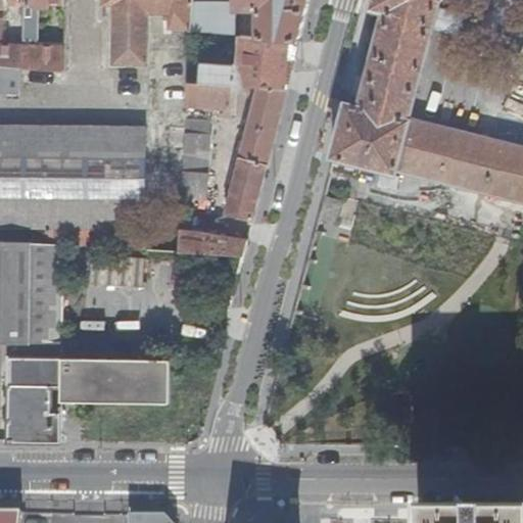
[(24,5),(22,0),(0,0),(0,68),(22,70),(22,47),(0,45),(0,8),(7,8),(7,5),(24,5)]
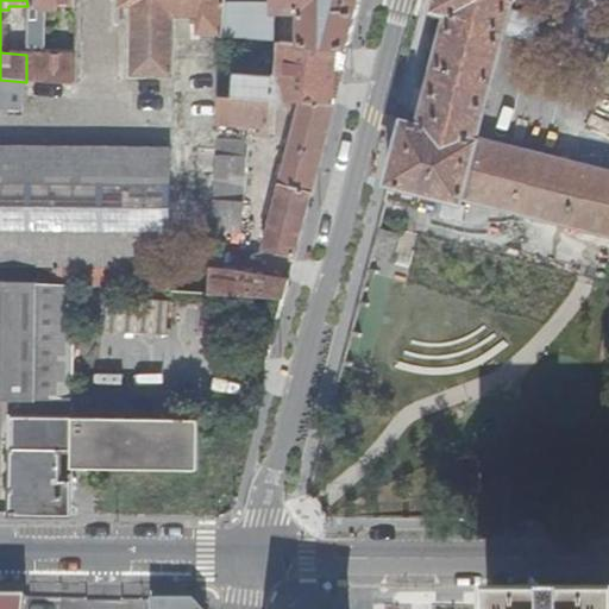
[(74,7),(74,0),(26,0),(27,6),(26,55),(26,82),(74,86),(74,50),(43,48),(44,11),(56,11),(56,7),(74,7)]
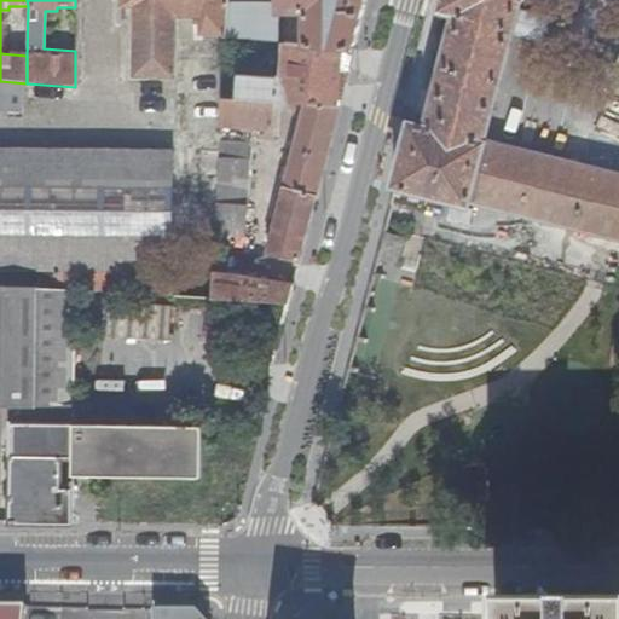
[(225,33),(227,4),(227,0),(120,0),(120,5),(127,5),(133,6),(133,19),(133,75),(175,76),(175,17),(196,17),(202,17),(202,33),(225,33)]
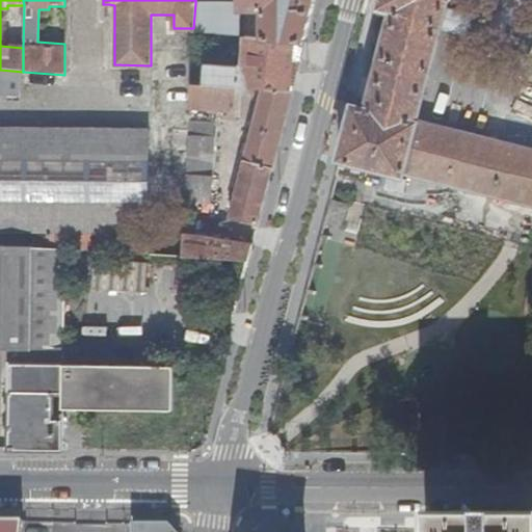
[(239,0),(239,3),(195,3),(193,28),(193,32),(238,36),(240,10),(263,11),(261,38),(306,42),(315,0),(239,0)]
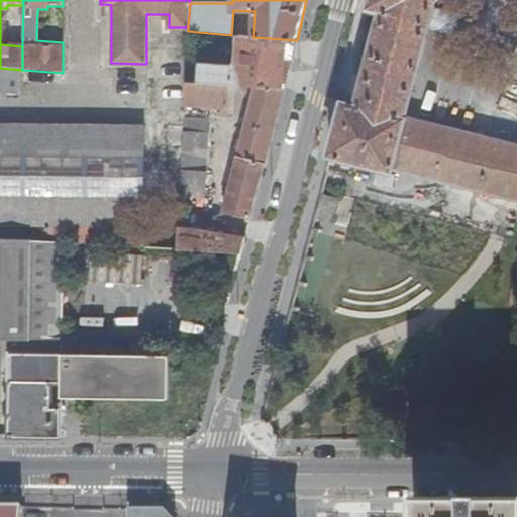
[(338,128),(331,156),(393,171),(394,167),(516,197),(516,145),(408,118),(431,25),(455,31),(459,16),(435,10),(437,0),(443,2),(443,0),(371,0),(369,10),(382,13),(357,106),(344,102),(338,128)]
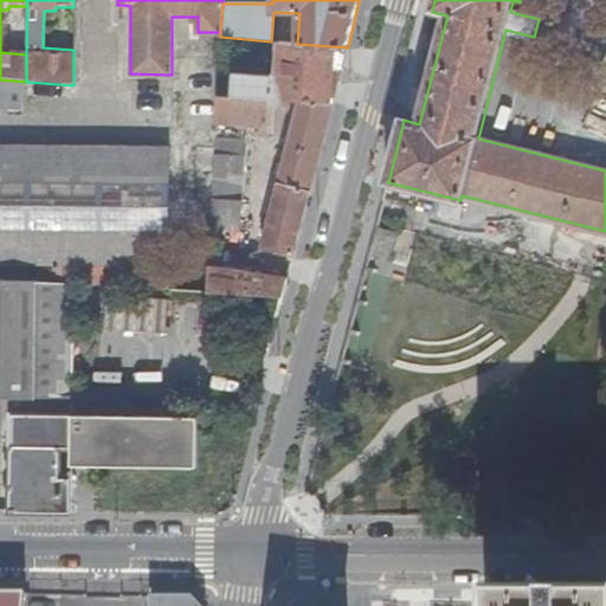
[(340,76),(348,47),(297,44),(278,42),(276,75),(271,78),(232,77),(231,96),(266,98),(272,100),(297,101),(333,103),(340,76)]
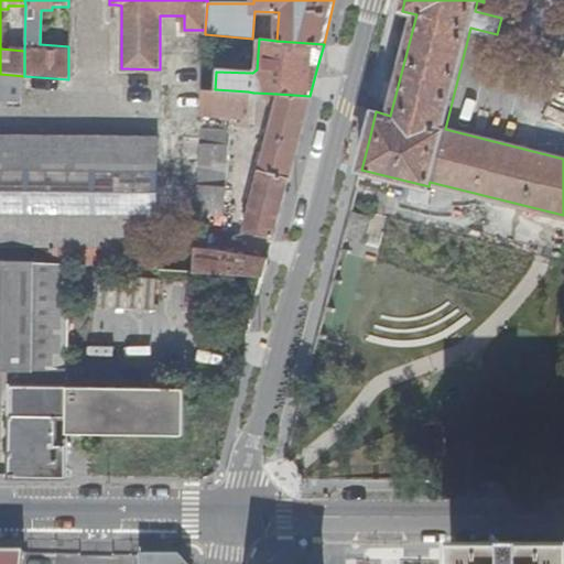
[(0,102),(23,104),(24,76),(0,74),(0,102)]
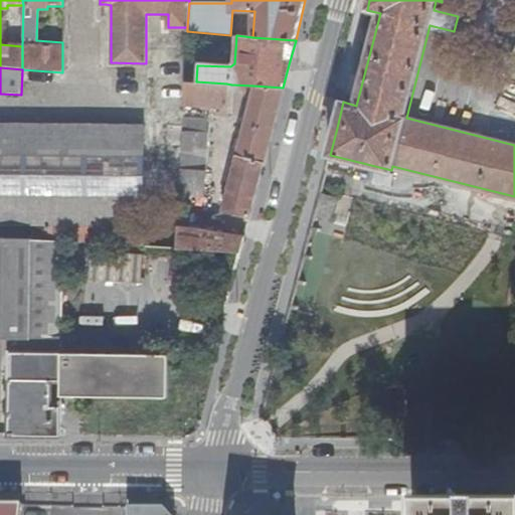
[(196,81),(183,80),(183,90),(182,105),(224,108),(226,83),(196,81)]
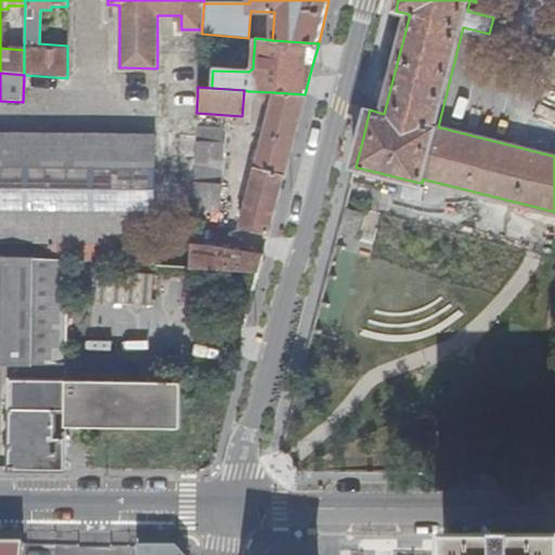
[(301,107),(305,94),(272,92),(256,162),(248,160),(247,166),(254,168),(248,190),(237,186),(231,213),(232,218),(235,222),(241,226),(241,228),(269,235),(279,194),(280,190),(292,144),(301,107)]
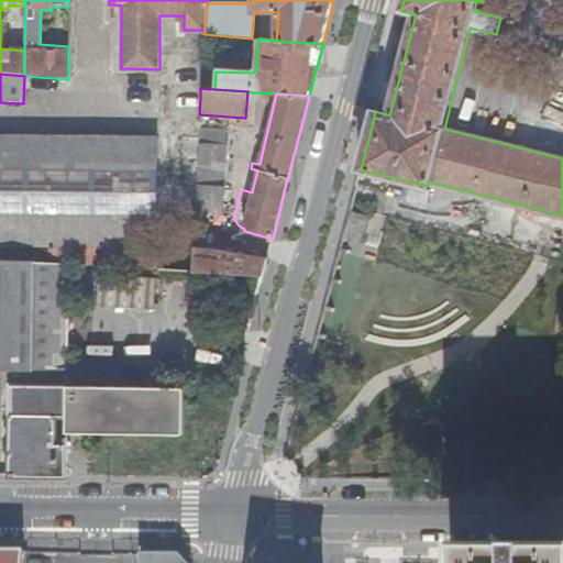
[(227,131),(199,130),(198,138),(198,144),(198,154),(198,161),(197,184),(196,212),(224,213),(228,140),(225,139),(227,131)]
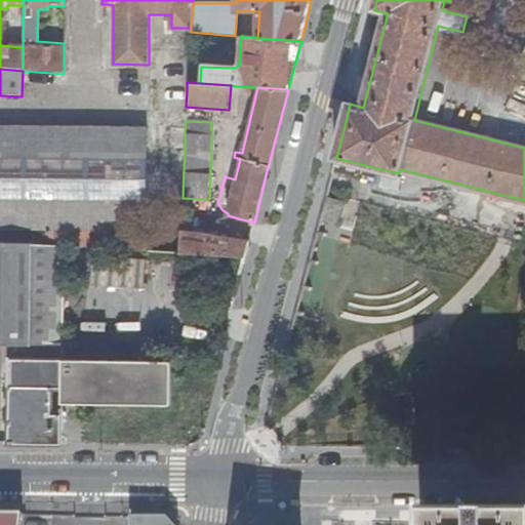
[(65,246),(146,251),(147,129),(0,126),(0,242),(46,245),(65,246)]
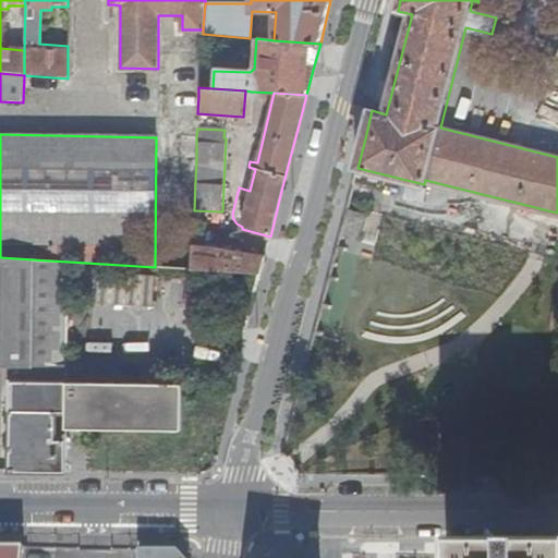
[(196,153),(196,143),(180,142),(180,153),(196,153)]
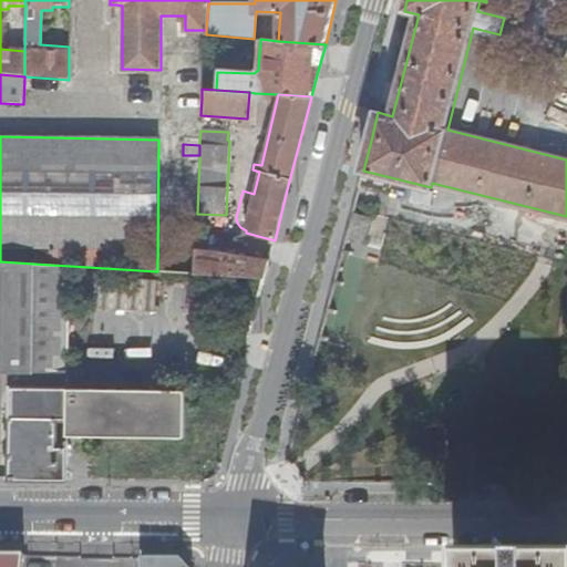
[(184,185),(198,185),(199,162),(184,162),(184,185)]
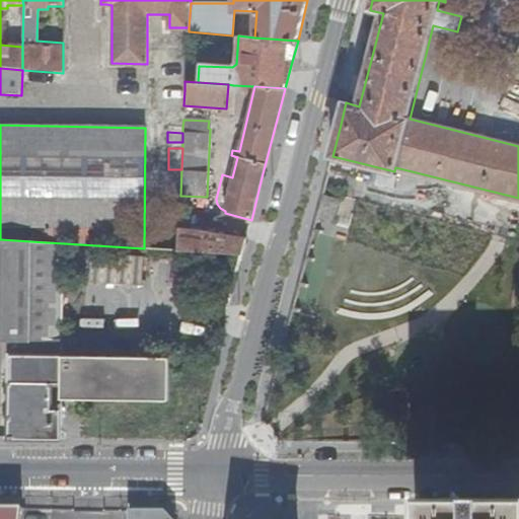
[(340,200),(321,196),(315,218),(334,223),(340,200)]
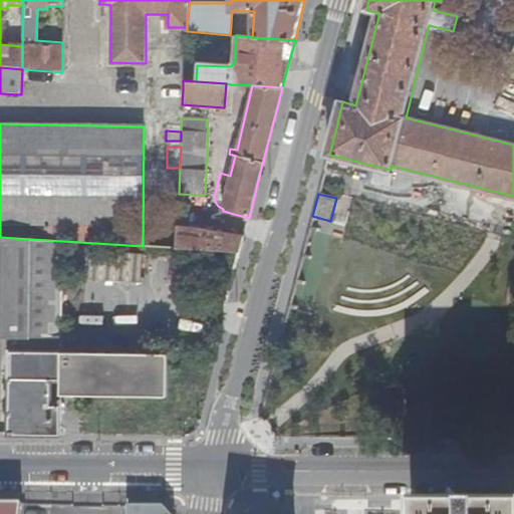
[(242,244),(244,236),(185,228),(186,222),(178,221),(177,249),(240,252),(242,244)]
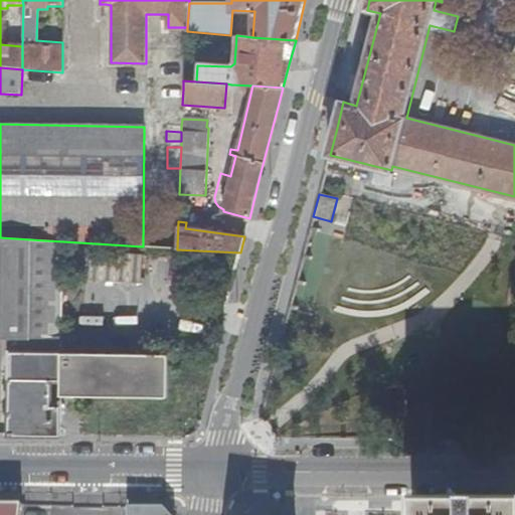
[(10,437),(59,437),(60,407),(50,407),(51,401),(51,382),(60,382),(61,353),(63,241),(45,240),(0,237),(0,334),(19,335),(19,353),(10,353),(10,437)]
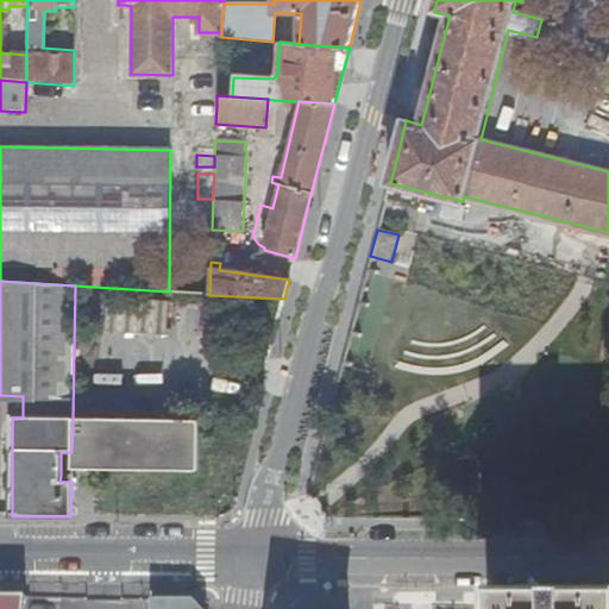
[(167,337),(169,302),(106,299),(105,332),(167,337)]
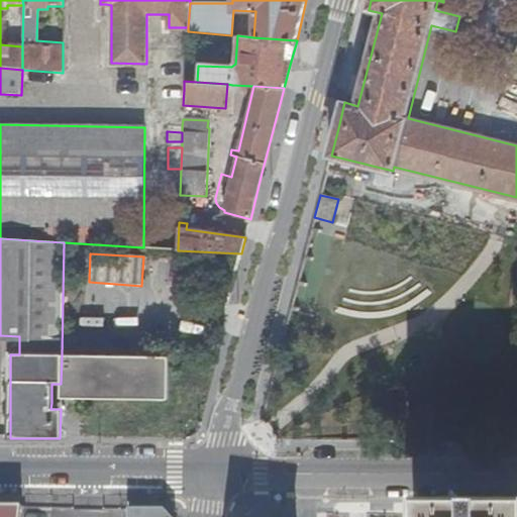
[(170,355),(62,354),(61,384),(61,398),(82,398),(170,399),(170,355)]
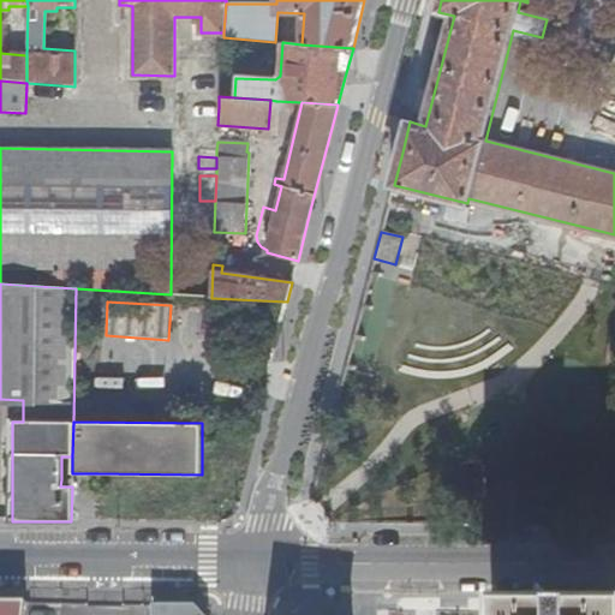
[(0,614),(27,614),(29,604),(0,604),(0,614)]
